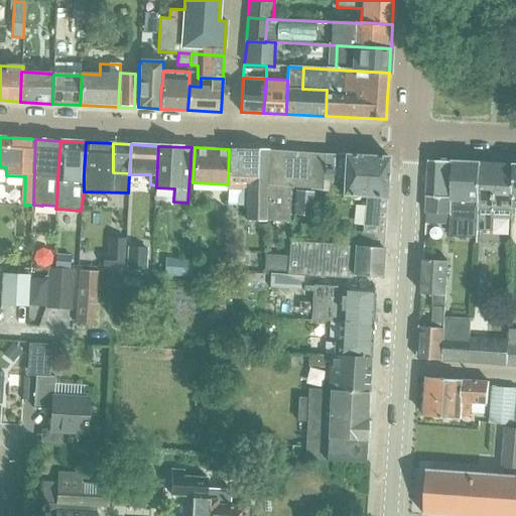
[(264,222),(265,200),(267,151),(229,149),(228,184),(242,185),(242,190),(238,195),(237,206),(246,206),(246,221),(264,222)]
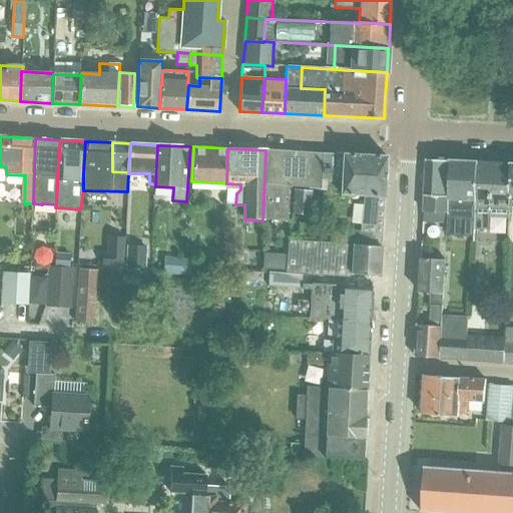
[(289,187),(293,187),(321,189),(323,153),(266,150),(264,198),(268,199),(267,219),(287,220),(289,187)]
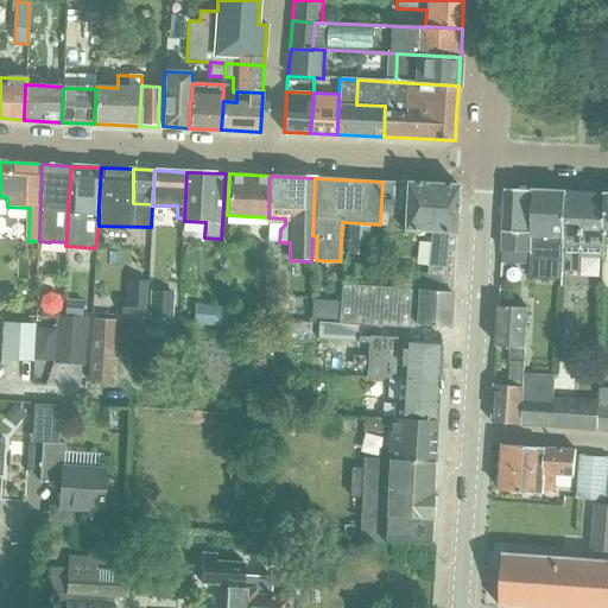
[(406,271),(405,290),(453,292),(457,185),(382,182),(380,225),(387,225),(387,213),(405,214),(405,230),(431,232),(429,272),(406,271)]
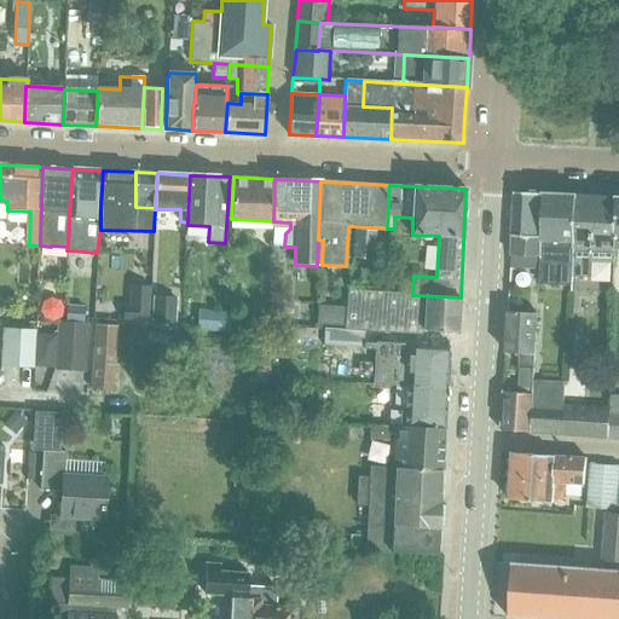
[(541,256),(543,194),(515,192),(514,200),(515,200),(512,255),(541,256)]
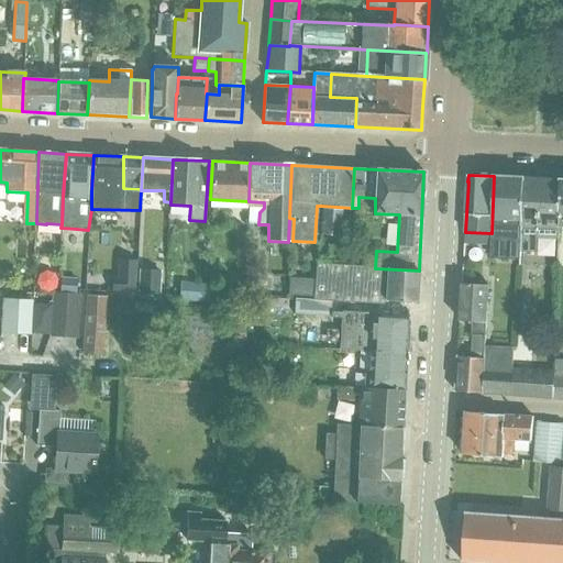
[(522,233),(523,178),(494,176),(492,233),(490,244),(490,256),(521,257),(521,249),(522,233)]
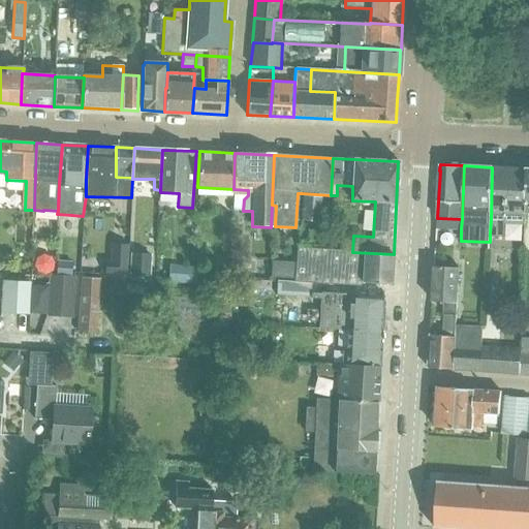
[(491,219),(490,234),(505,235),(506,222),(526,223),(526,213),(528,168),(492,167),(491,219)]
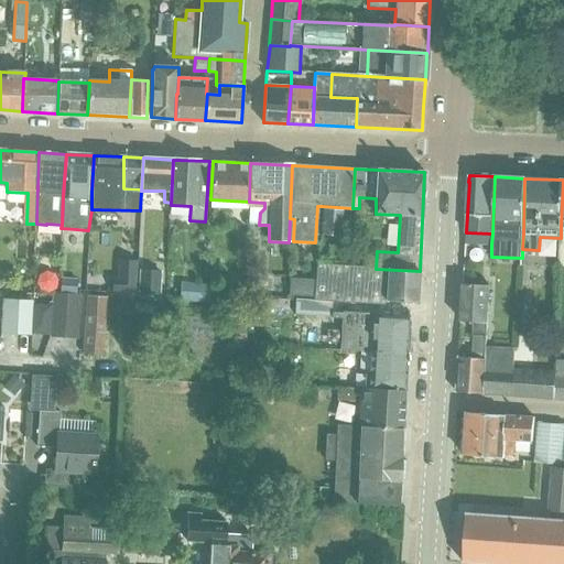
[(344,210),(323,208),(321,235),(342,237),(344,210)]
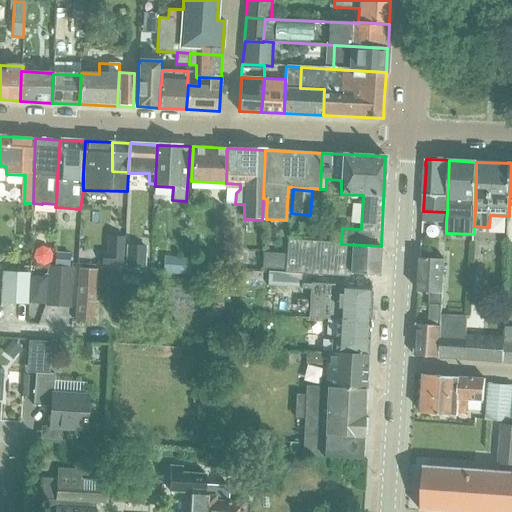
[(287,240),(286,273),(301,274),(302,274),(349,277),(352,274),(379,275),(381,246),(341,244),(338,243),(337,242),(287,240)]
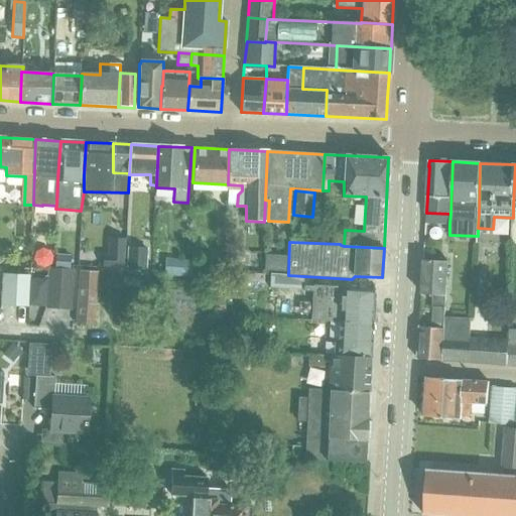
[(127,269),(147,270),(148,248),(128,247),(127,269)]
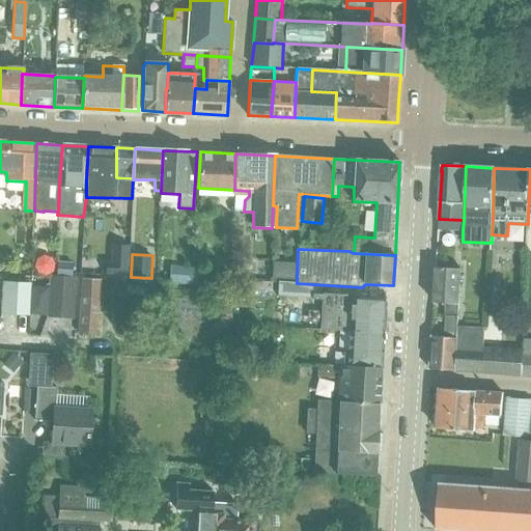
[(169,283),(194,285),(195,269),(170,267),(169,283)]
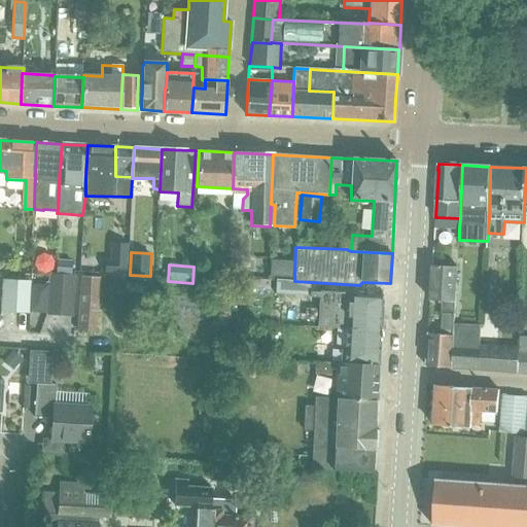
[(454,314),(455,302),(458,267),(433,266),(431,300),(443,301),(442,313),(454,314)]
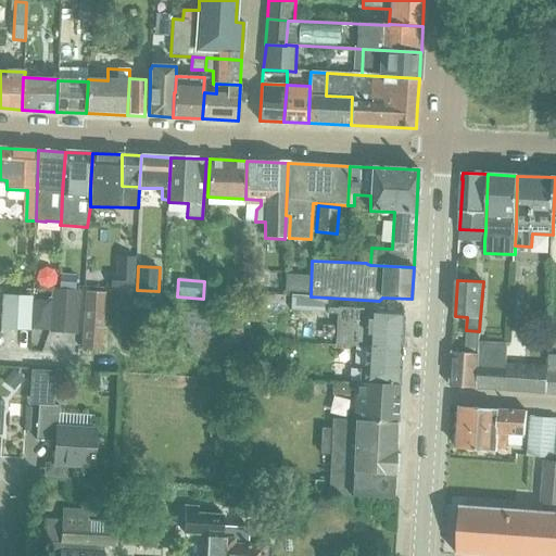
[(50,331),(77,332),(79,292),(52,291),(50,331)]
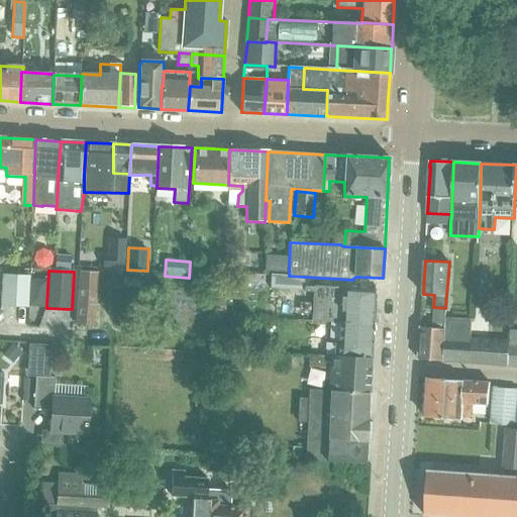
[(76,324),(95,325),(99,273),(80,271),(76,324)]
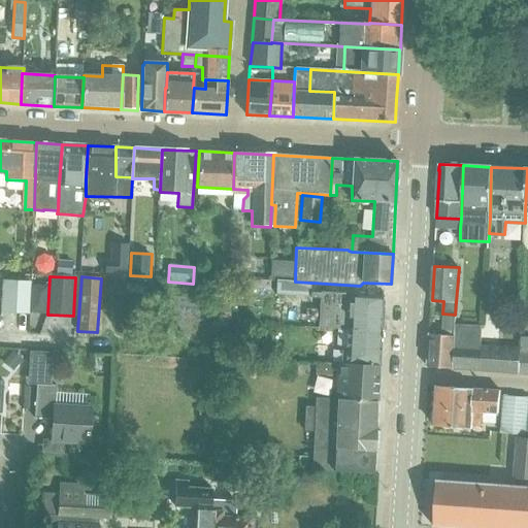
[(242,278),(241,289),(270,290),(270,279),(242,278)]
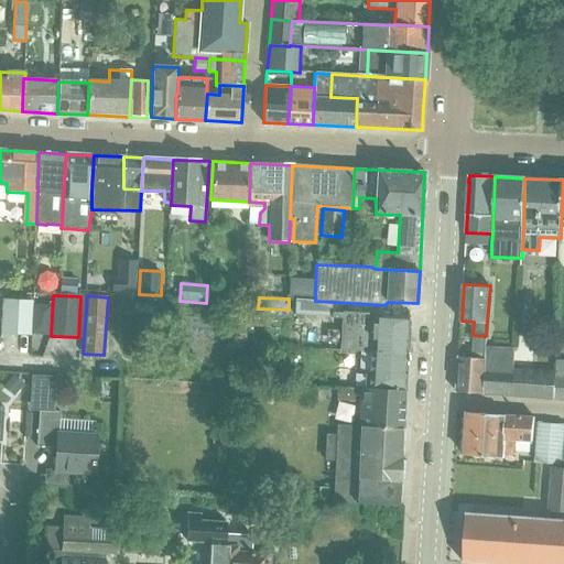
[(340,349),(371,351),(408,354),(410,316),(343,312),(343,313),(332,312),(332,302),(315,301),(295,300),(295,315),(331,316),(331,317),(342,318),(340,349)]
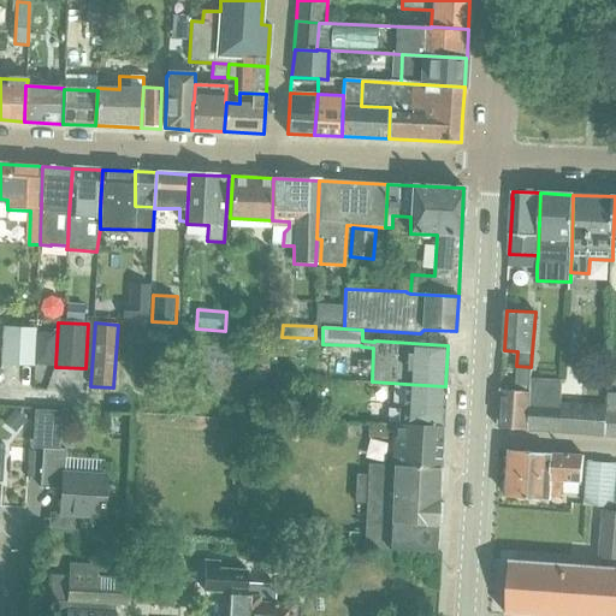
[(3,329),(1,365),(33,367),(34,331),(3,329)]
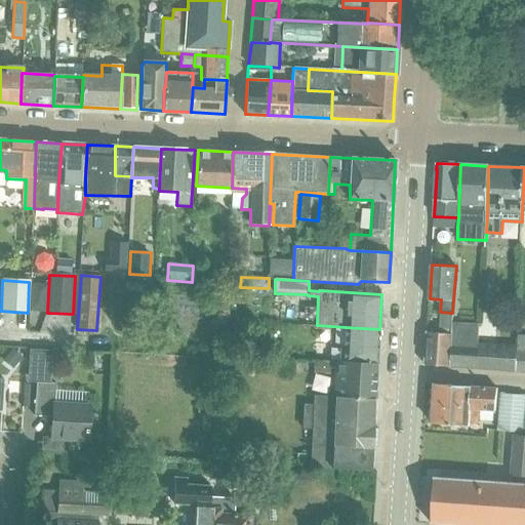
[(426,366),(449,367),(451,342),(452,322),(452,313),(440,312),(438,334),(428,333),(426,366)]
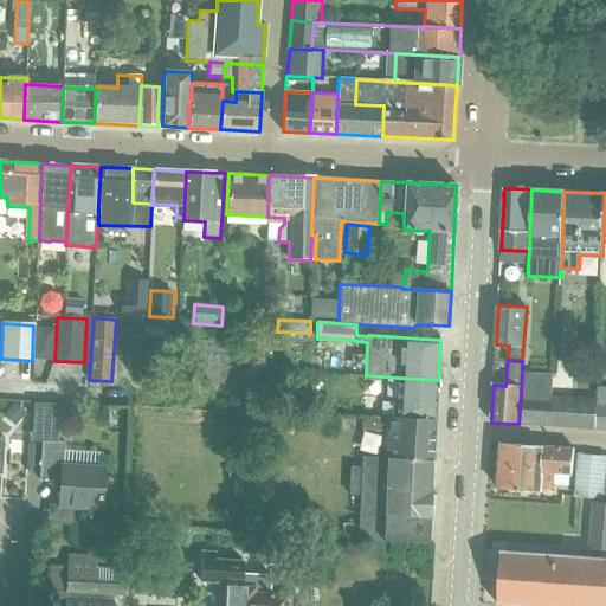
[(522,372),(521,395),(519,424),(536,424),(549,425),(552,395),(553,374),(522,372)]
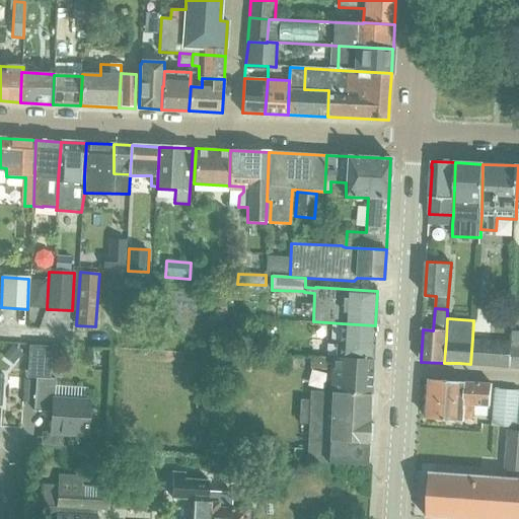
[(337,344),(336,358),(372,360),(375,325),(342,323),(341,342),(337,344)]
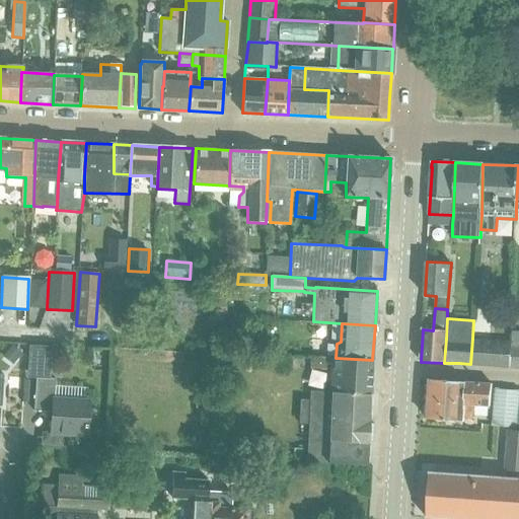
[(470,364),(510,367),(511,345),(511,342),(472,339),(470,364)]
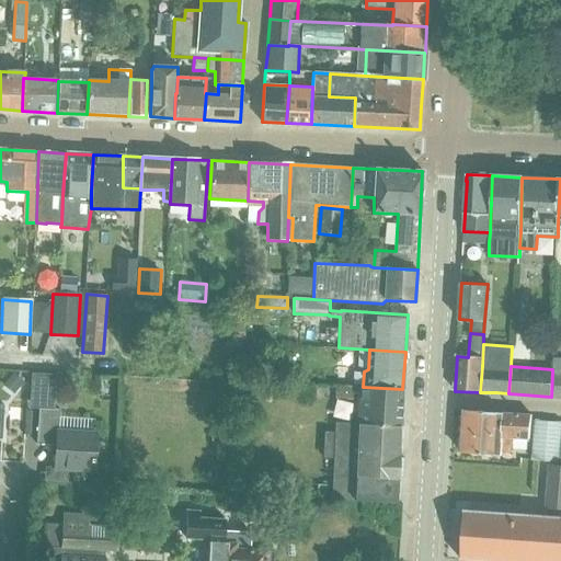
[(551,397),(560,397),(560,373),(552,373),(551,397)]
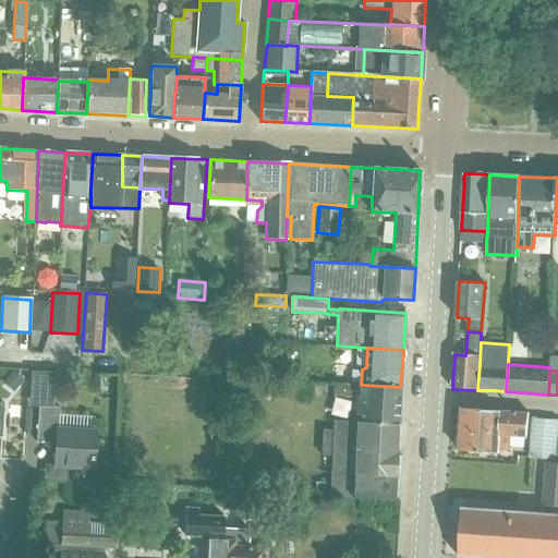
[(55,374),(32,373),(31,400),(46,401),(46,387),(55,387),(55,374)]
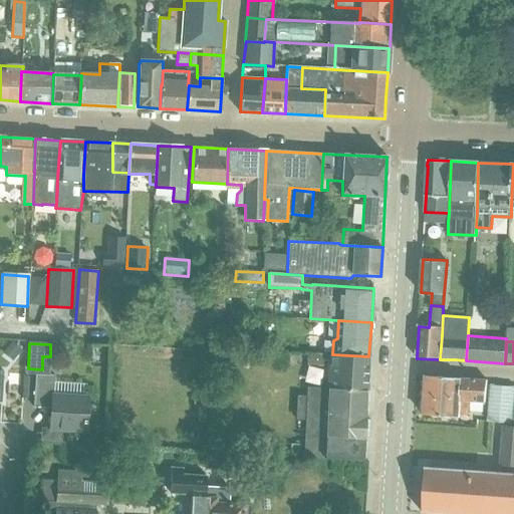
[(12,344),(6,352),(16,360),(22,352),(12,344)]
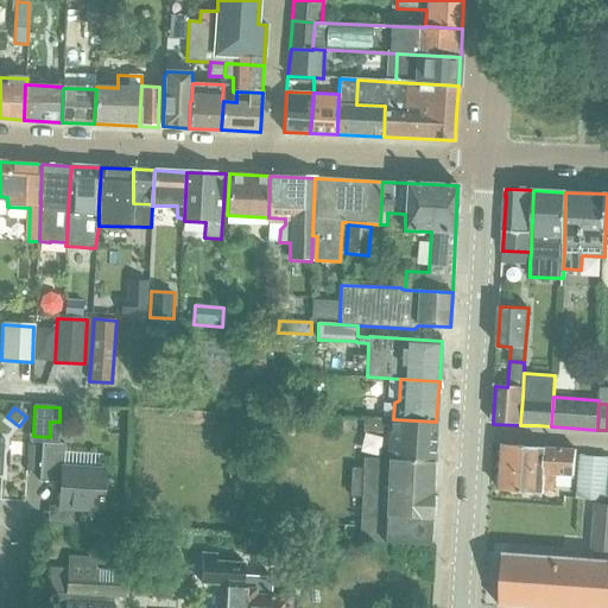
[(365,419),(365,432),(388,434),(387,460),(435,463),(435,457),(435,443),(437,422),(436,422),(393,419),(365,419)]
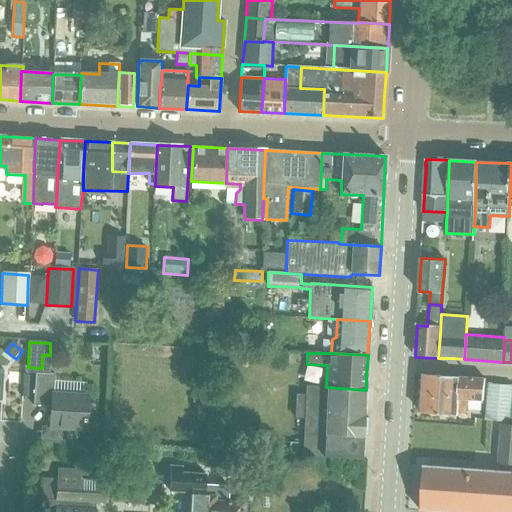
[(51,407),(50,427),(86,429),(88,397),(53,395),(54,374),(35,372),(33,405),(51,407)]
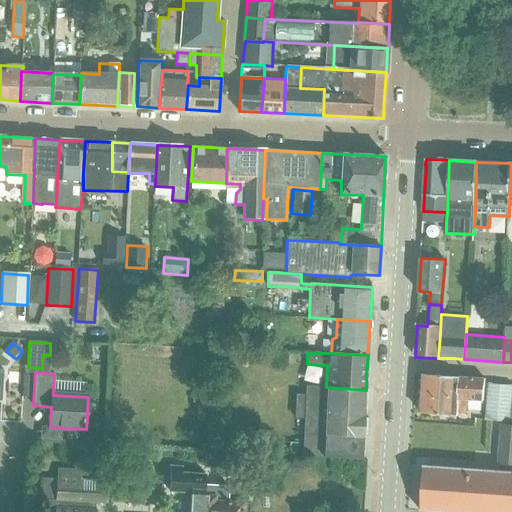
[(424,375),(421,413),(429,414),(448,416),(457,417),(457,414),(462,415),(463,400),(483,401),(485,383),(485,381),(485,379),(424,375)]
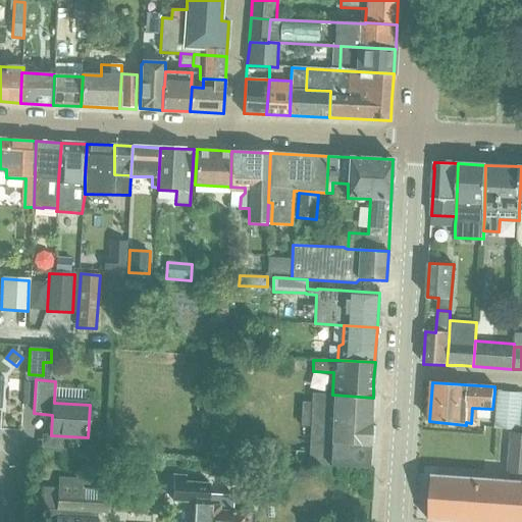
[(521,393),(499,390),(496,428),(517,429),(519,430),(521,403),(521,393)]
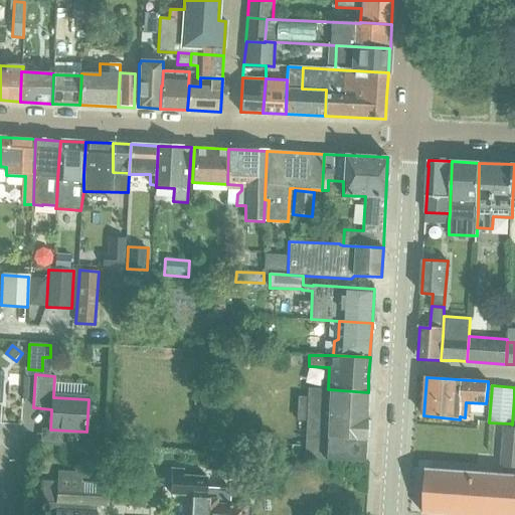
[(368,392),(328,389),(308,388),(305,459),(364,463),(368,392)]
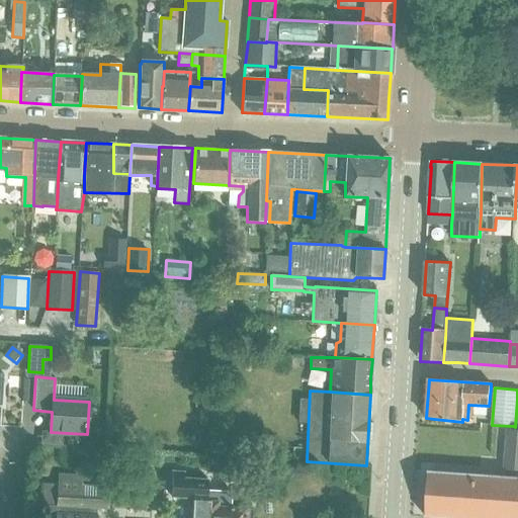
[(517,517),(517,430),(507,429),(504,470),(509,470),(509,479),(430,472),(426,517),(517,517)]
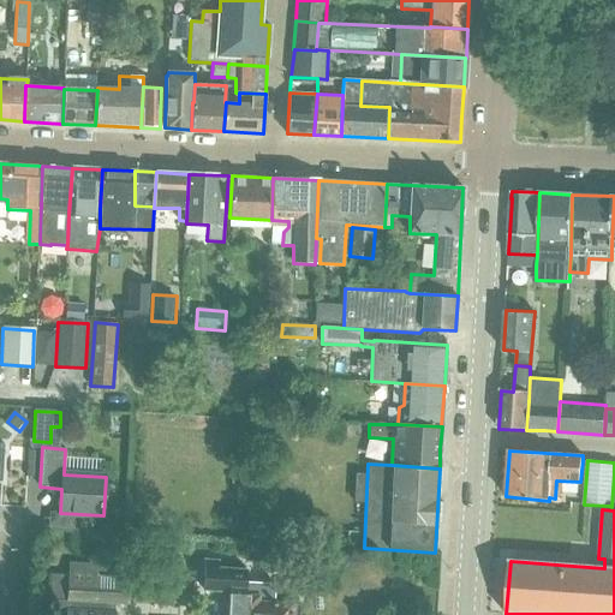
[(291,614),(293,605),(274,604),(275,584),(246,583),(248,571),(218,568),(219,561),(206,561),(203,590),(230,592),(227,614),(291,614)]
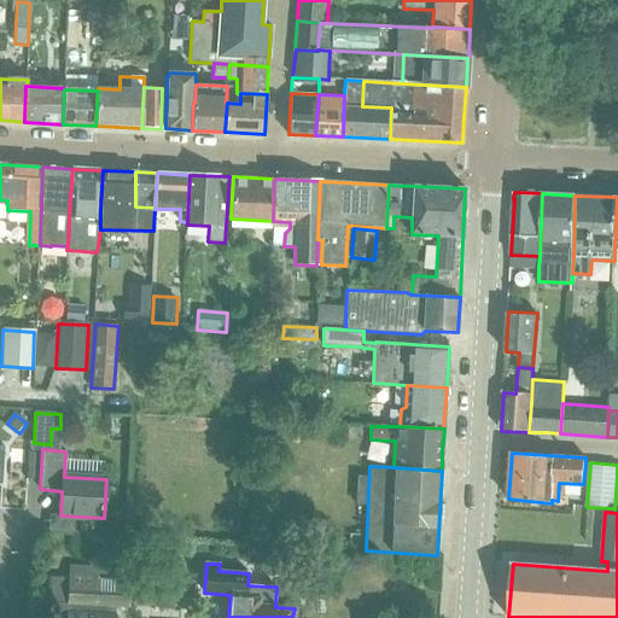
[(52,577),(51,602),(69,604),(66,617),(115,617),(116,616),(109,616),(110,606),(129,607),(130,582),(97,579),(98,569),(70,567),(69,578),(52,577)]
